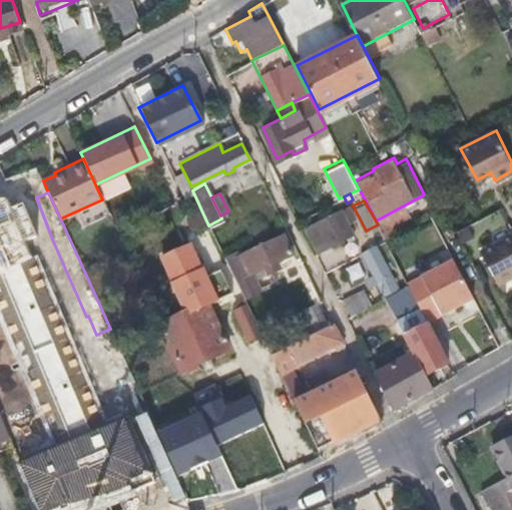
[(346,206),(304,226),(316,249),(351,232),(346,221),(352,218),(346,206)]
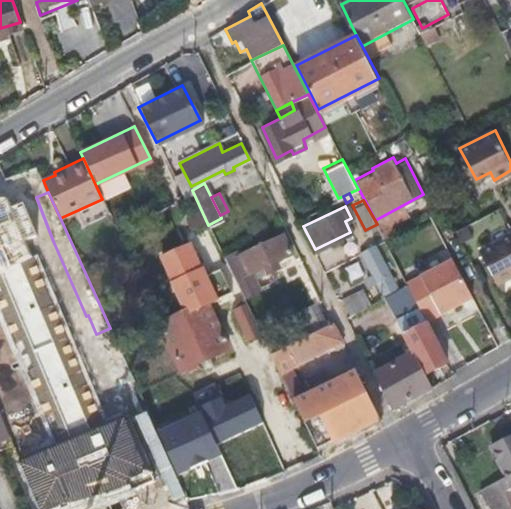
[(510,231),(480,249),(497,280),(510,271),(510,231)]
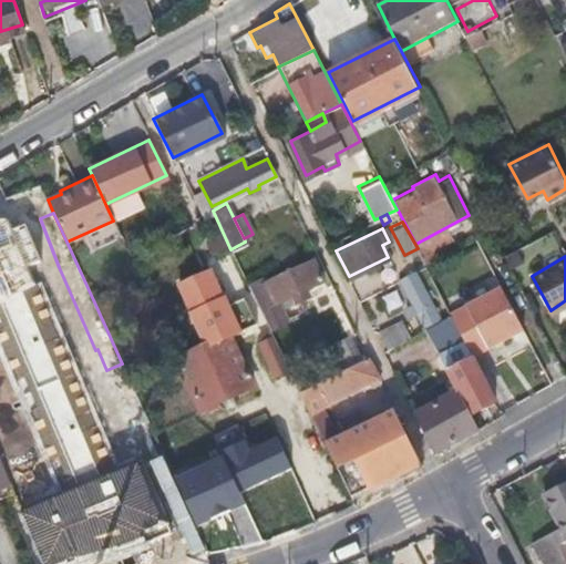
[(267,282),(264,274),(246,283),(269,329),(286,321),(277,301),(322,279),(314,259),(267,282)]
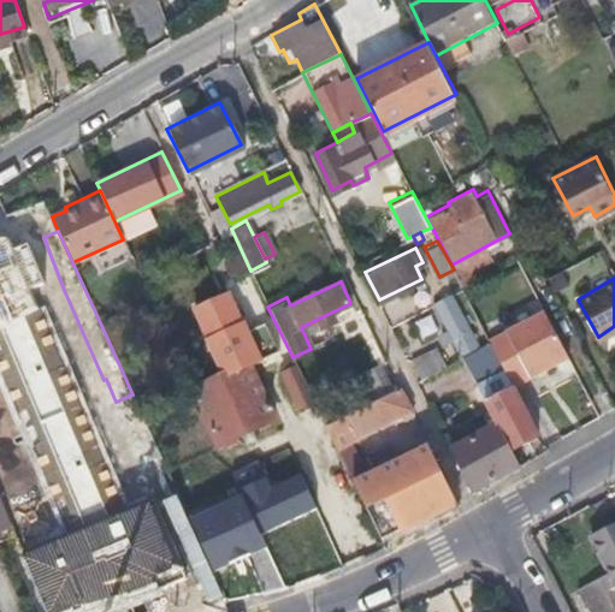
[(246,331),(226,286),(214,292),(211,284),(205,287),(208,295),(205,297),(213,318),(202,322),(211,340),(208,343),(223,376),(195,391),(219,444),(277,416),(260,382),(255,385),(248,364),(278,350),(266,321),(246,331)]
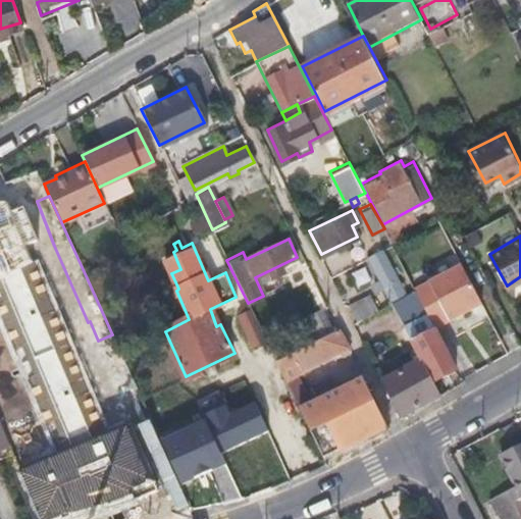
[(0,351),(4,360),(46,342),(88,322),(54,246),(0,270),(0,351)]
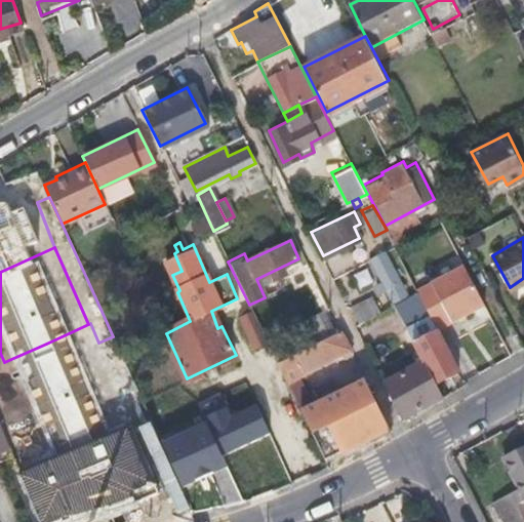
[(387,288),(394,303),(408,294),(385,249),(371,257),(384,281),(378,285),(381,290),(387,288)]
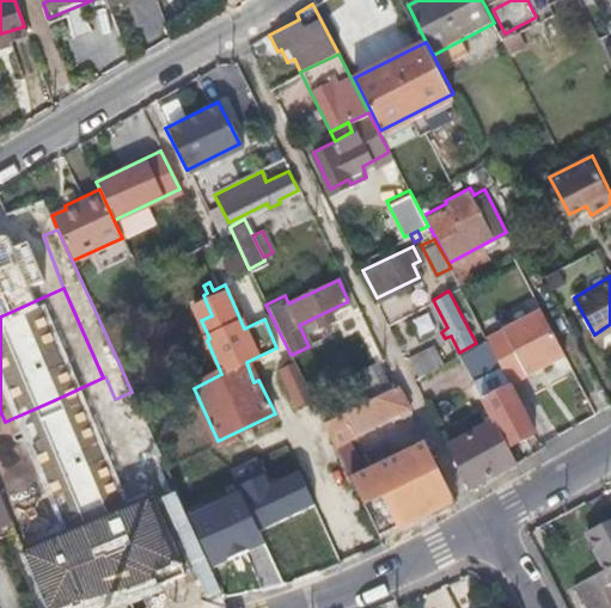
[(474,378),(499,363),(486,338),(476,343),(459,352),(474,378)]
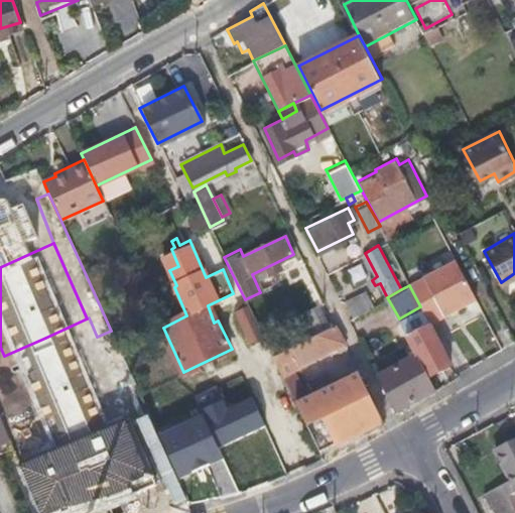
[(353,315),(375,303),(367,289),(347,301),(353,315)]
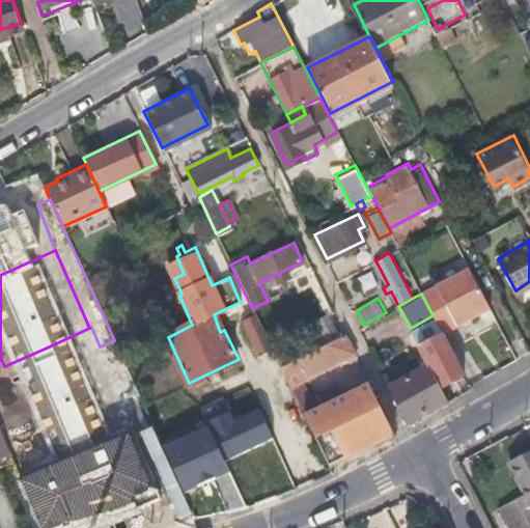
[(270,343),(252,308),(245,312),(247,316),(245,322),(257,350),(270,343)]
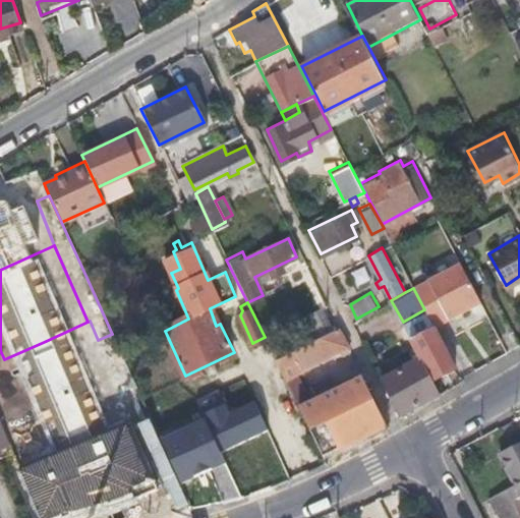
[(46,341),(54,359),(98,340),(90,321),(88,322),(46,341)]
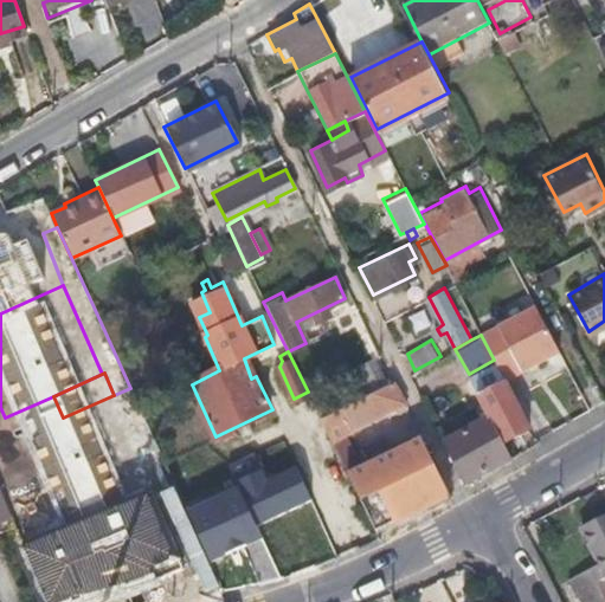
[(499,444),(503,441),(531,427),(504,379),(474,395),(484,418),(499,444)]
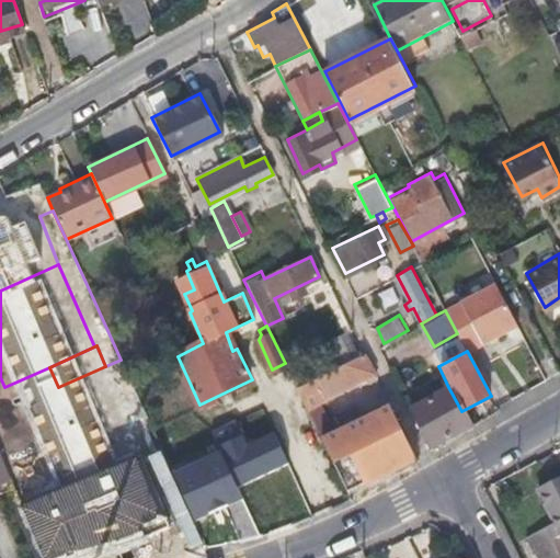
[(373,372),(364,353),(297,387),(304,401),(321,437),(360,418),(354,403),(328,417),(318,398),(363,376),(373,372)]
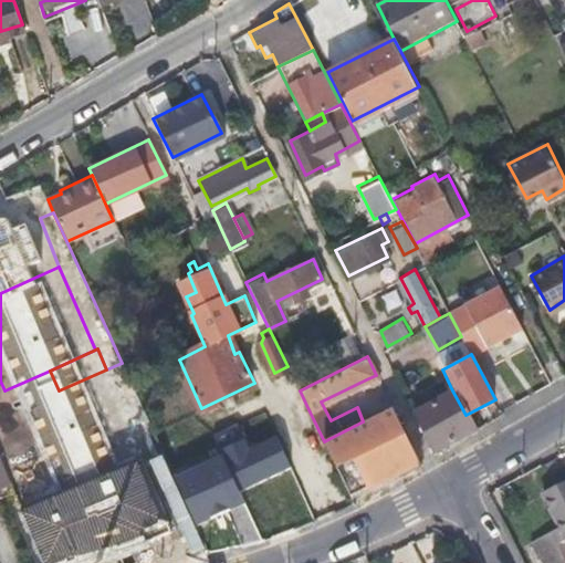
[(139,446),(157,438),(122,363),(106,369),(115,391),(139,446)]
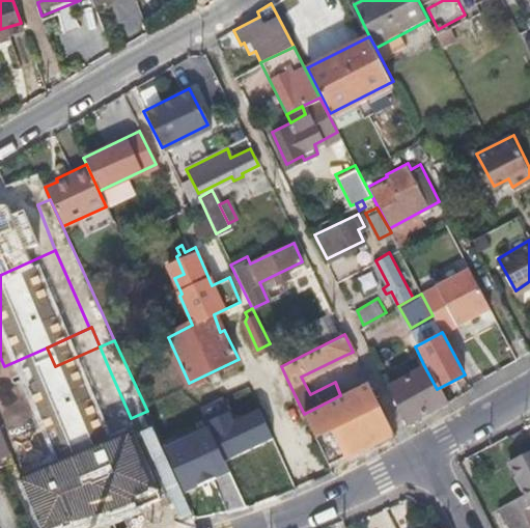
[(55,366),(63,386),(108,366),(100,346),(55,366)]
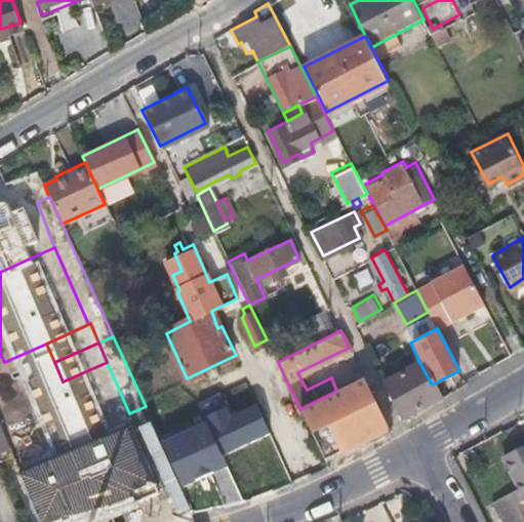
[(352,353),(349,348),(339,352),(341,358),(352,353)]
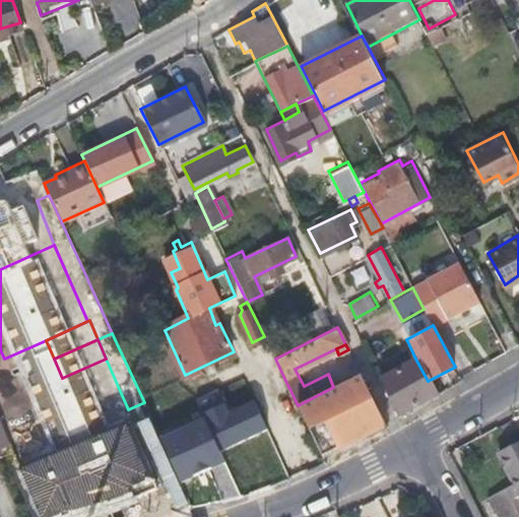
[(275,359),(270,349),(265,352),(276,375),(281,372),(275,359)]
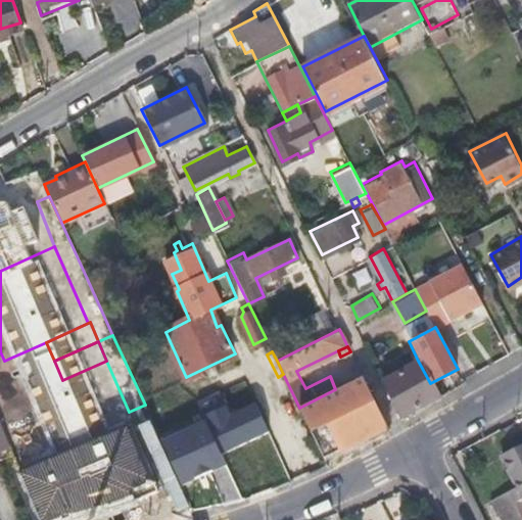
[(134,423),(150,416),(145,405),(129,412),(106,361),(62,380),(46,387),(79,465),(51,478),(69,519),(75,519),(159,482),(134,423)]
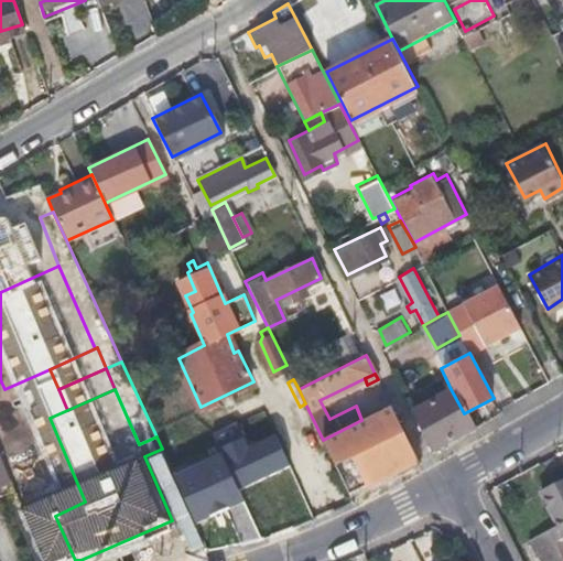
[(410,410),(430,450),(475,425),(468,411),(464,413),(451,389),(410,410)]
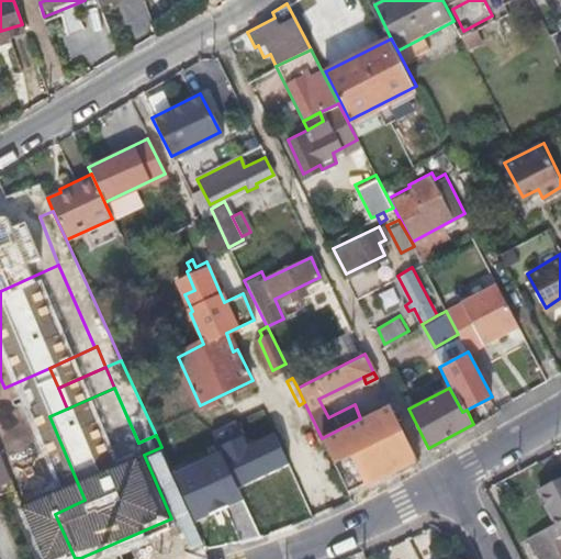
[(360,418),(322,438),(348,492),(416,456),(415,455),(390,404),(360,418)]
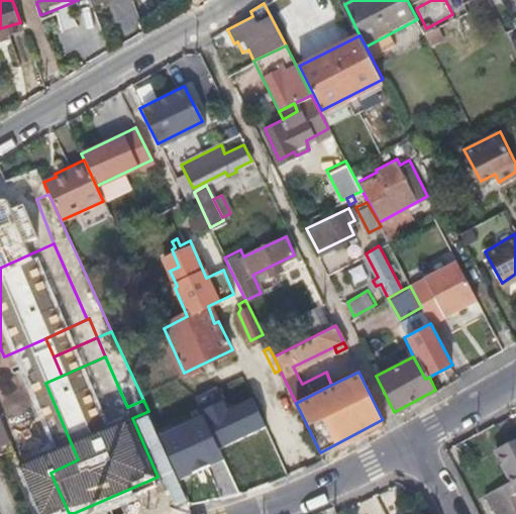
[(0,444),(9,440),(0,418),(0,444)]
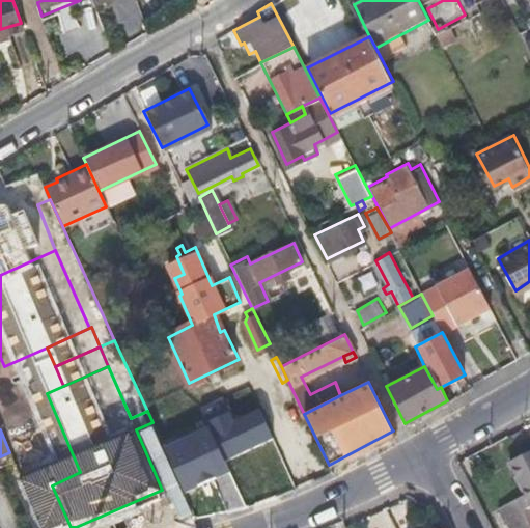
[(487,438),(475,444),(480,452),(467,460),(470,466),(467,469),(490,510),(499,505),(506,520),(511,517),(517,527),(529,527),(529,519),(526,510),(525,509),(523,510),(493,454),(489,456),(486,453),(494,449),(489,439),(487,438)]
